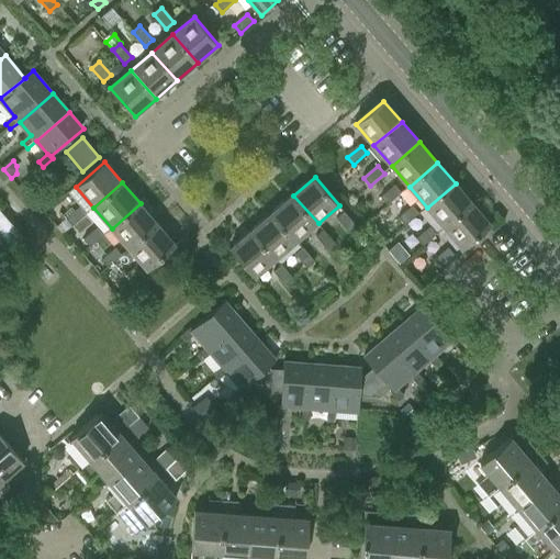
[(446,228),(473,204),(456,183),(427,208),(446,228)]
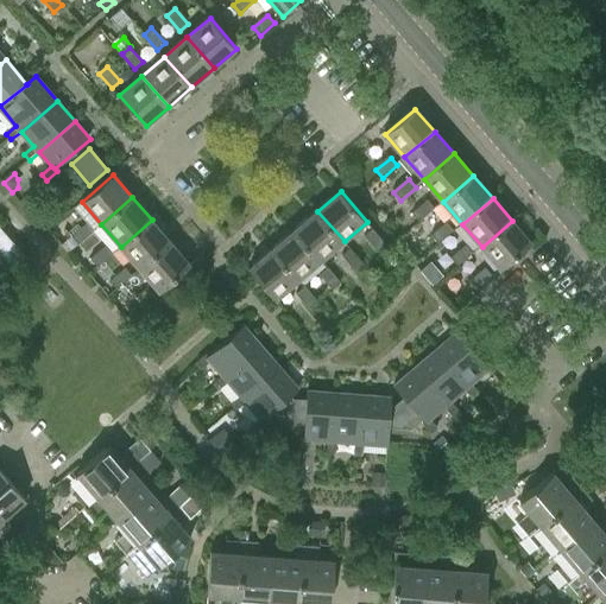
[(420,222),(435,209),(428,202),(414,215),(420,222)]
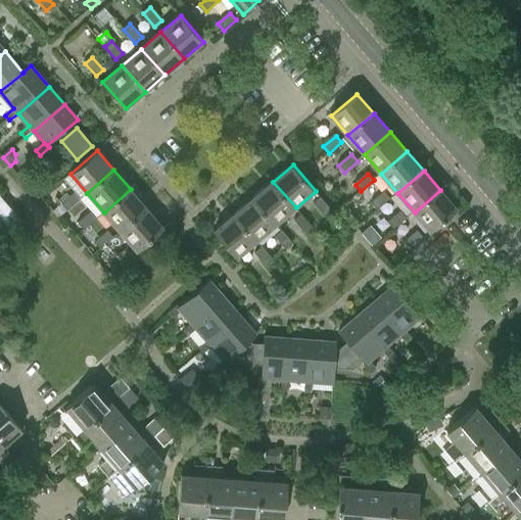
[(276,225),(296,207),(273,182),(253,198),(276,225)]
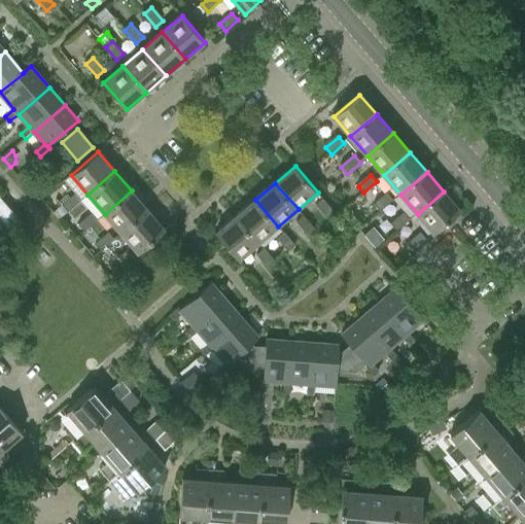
[(121,234),(148,210),(132,190),(105,214),(121,234)]
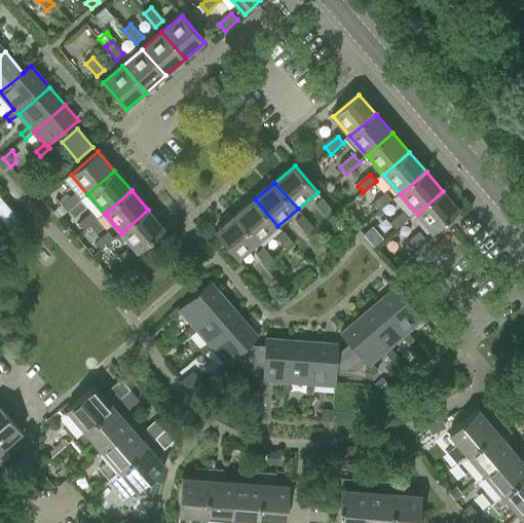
[(434,233),(459,211),(443,191),(417,214),(434,233)]
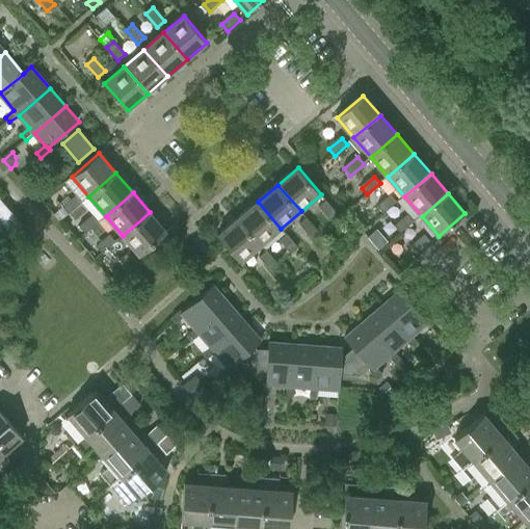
[(69,215),(82,204),(76,196),(63,208),(69,215)]
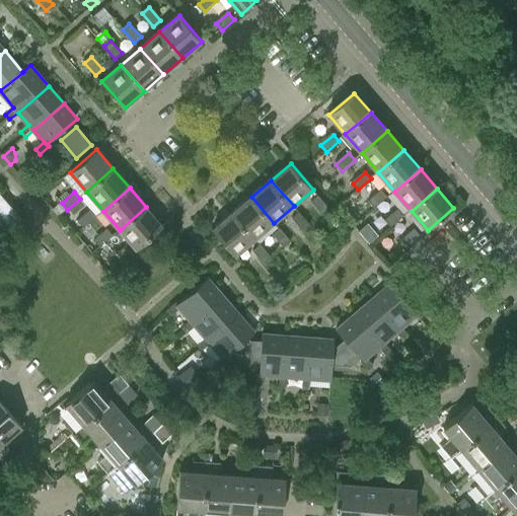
[(375,209),(387,198),(381,192),(369,202),(375,209)]
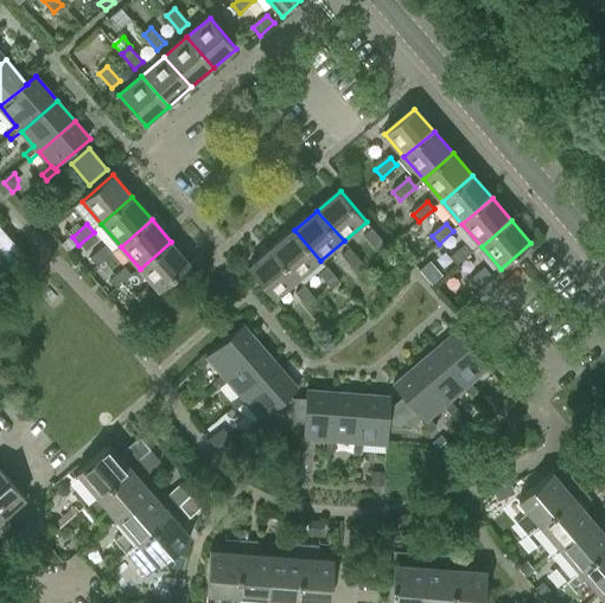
[(0,228),(0,251),(11,264),(23,254),(0,228)]
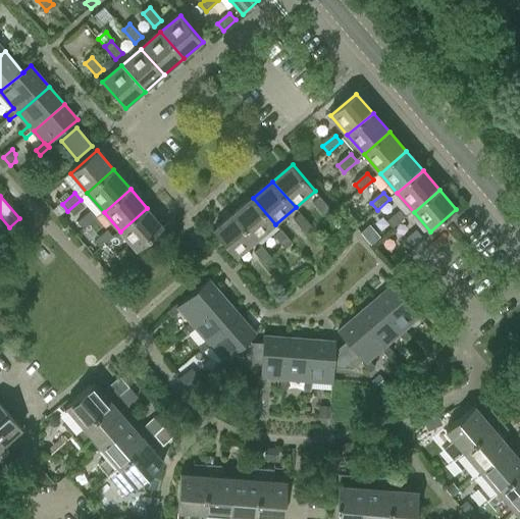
[(256,241),(275,224),(253,198),(234,214),(256,241)]
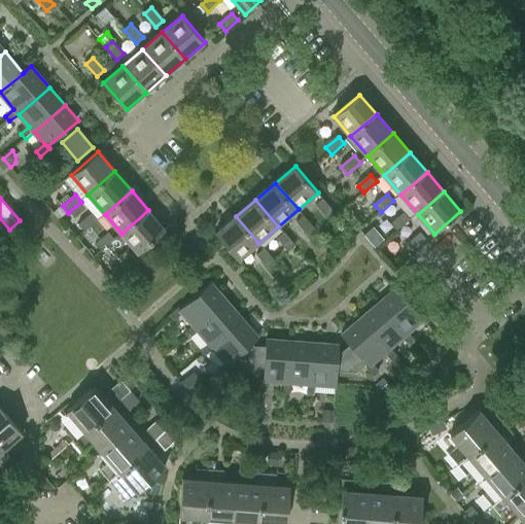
[(327,219),(335,212),(323,200),(316,206),(327,219)]
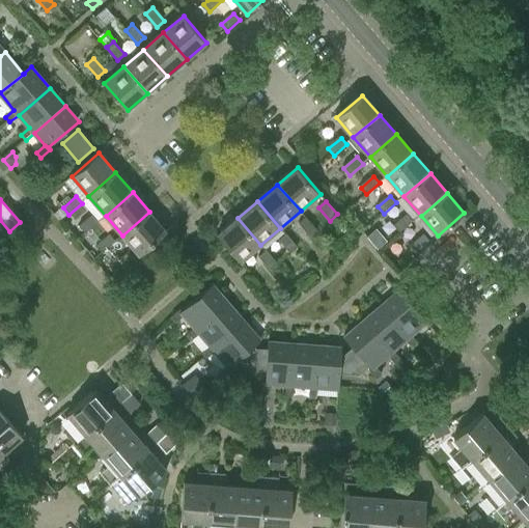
[(140,255),(167,231),(149,212),(122,235),(140,255)]
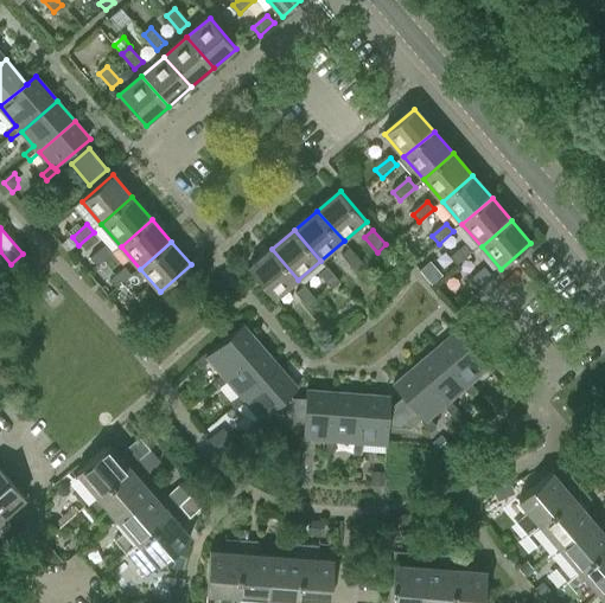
[(458,267),(472,254),(466,245),(451,260),(458,267)]
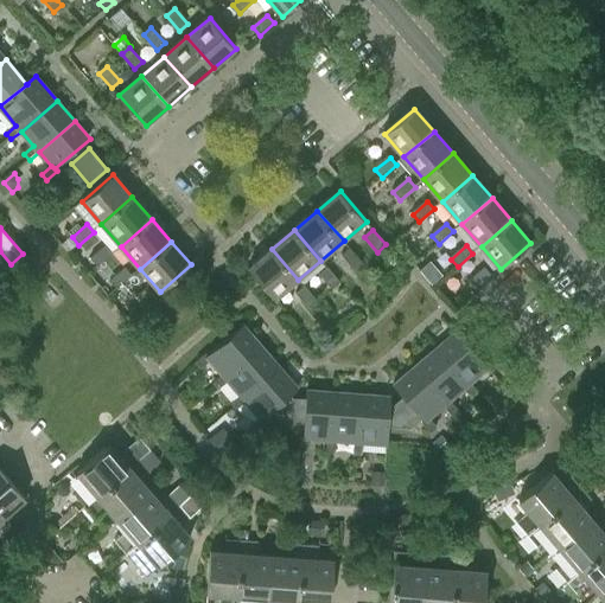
[(99,268),(113,255),(107,247),(91,260),(99,268)]
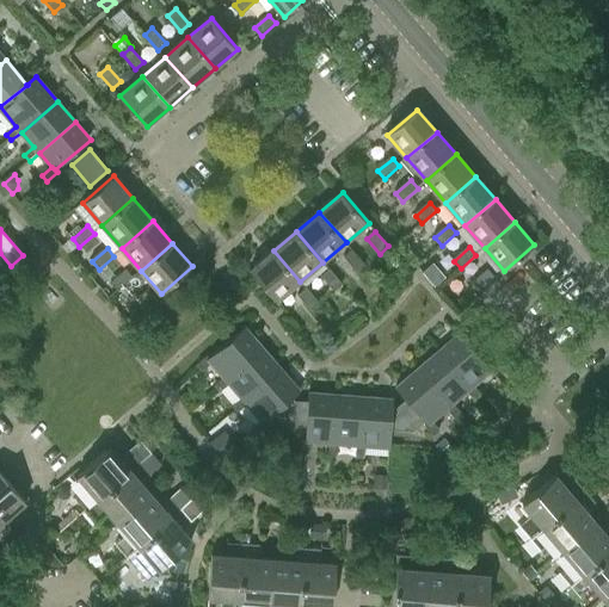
[(277,302),(300,282),(274,251),(251,271),(277,302)]
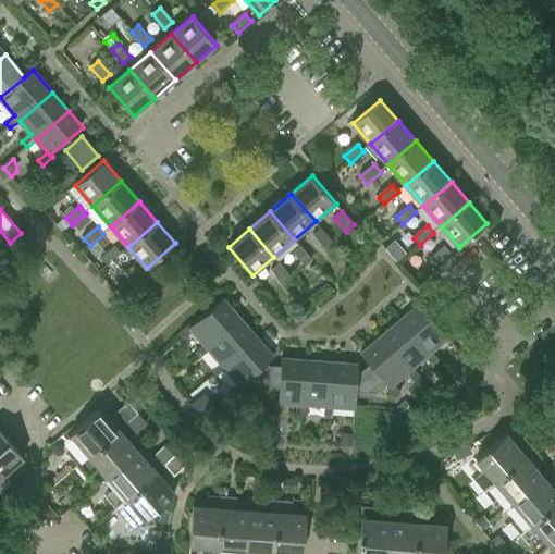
[(325,249),(333,243),(321,229),(313,235),(325,249)]
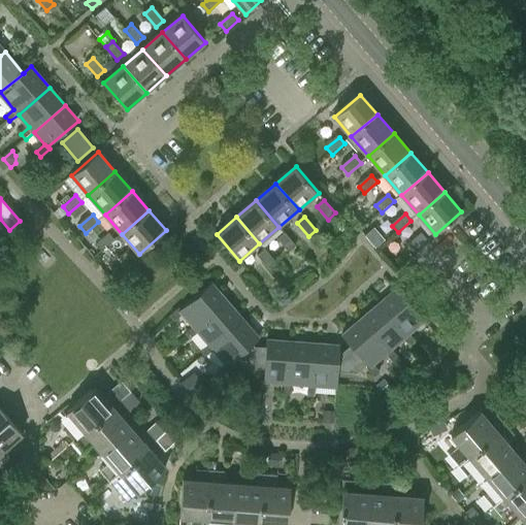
[(102,252),(116,240),(109,234),(96,245),(102,252)]
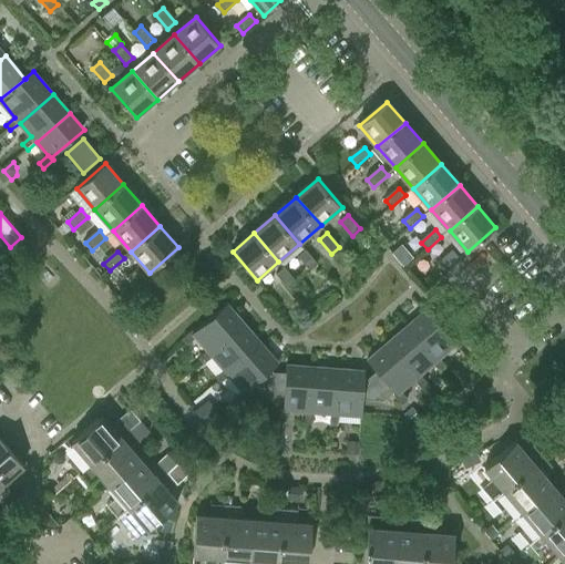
[(311,272),(318,265),(307,252),(299,258),(311,272)]
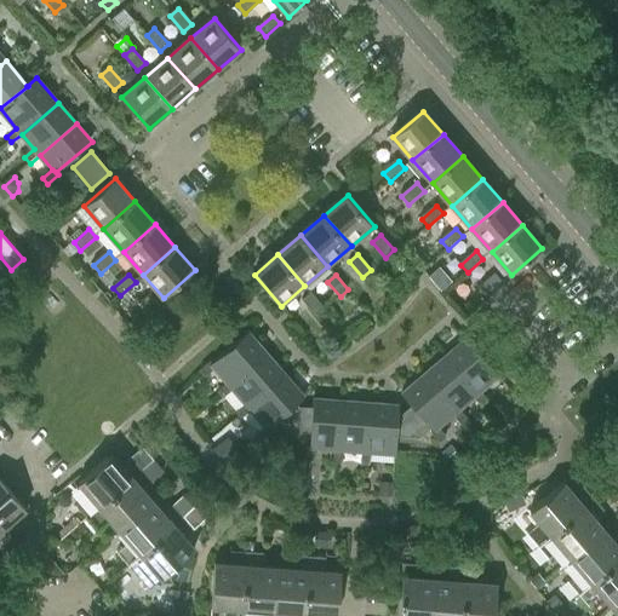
[(488,295),(503,282),(497,275),(482,287),(488,295)]
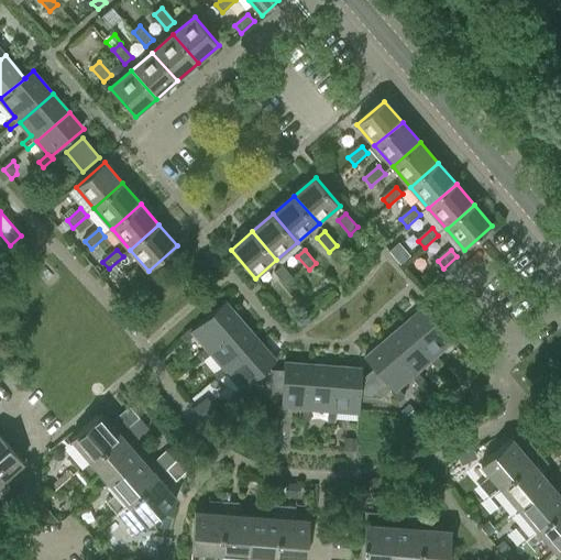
[(288,287),(295,282),(283,267),(276,274),(288,287)]
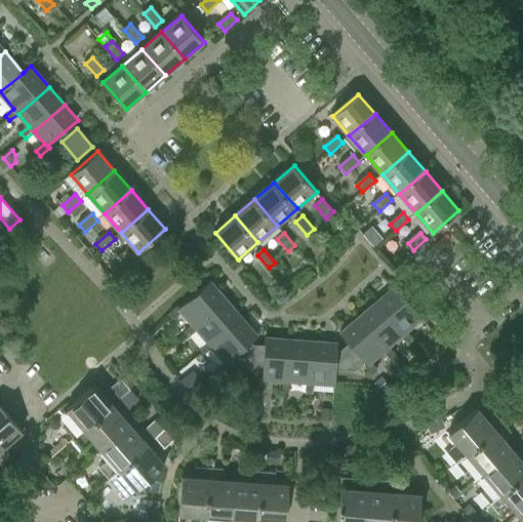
[(118,270),(130,258),(125,252),(113,264),(118,270)]
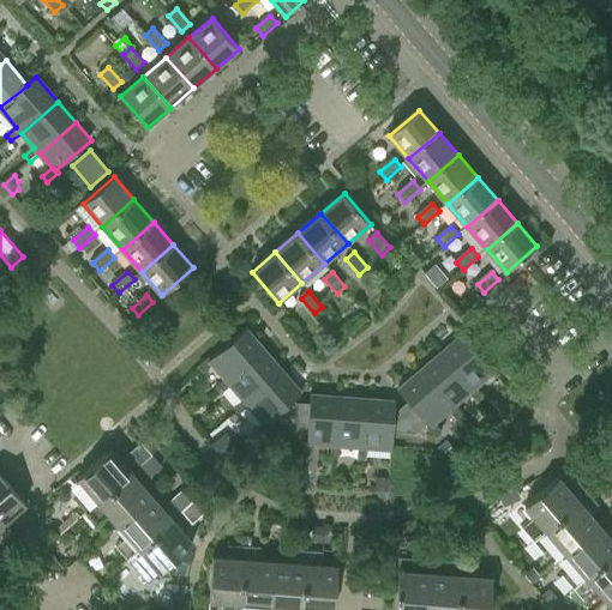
[(225,379),(262,348),(246,331),(211,361),(209,358),(198,367),(204,373),(213,364),(225,379)]
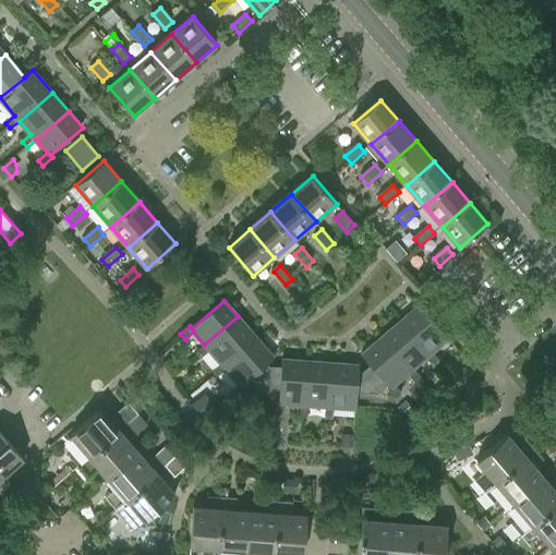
[(432,353),(448,339),(420,305),(397,325),(426,359),(433,366),(439,362),(432,353)]
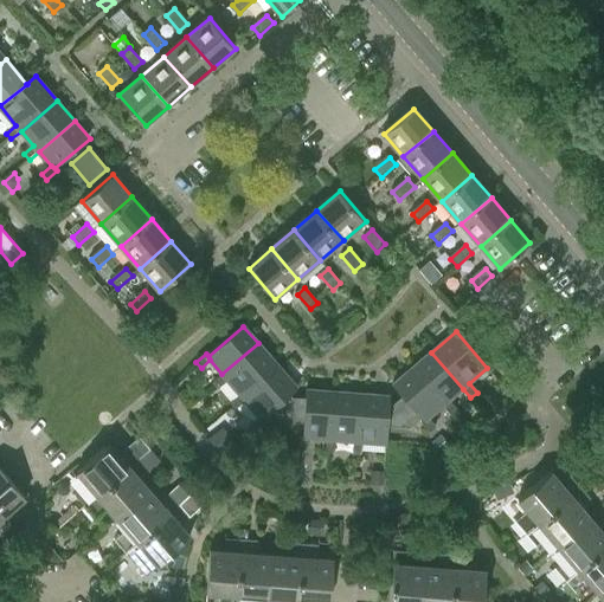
[(241,395),(276,364),(258,343),(222,374),(213,382),(219,388),(227,381),(241,395)]
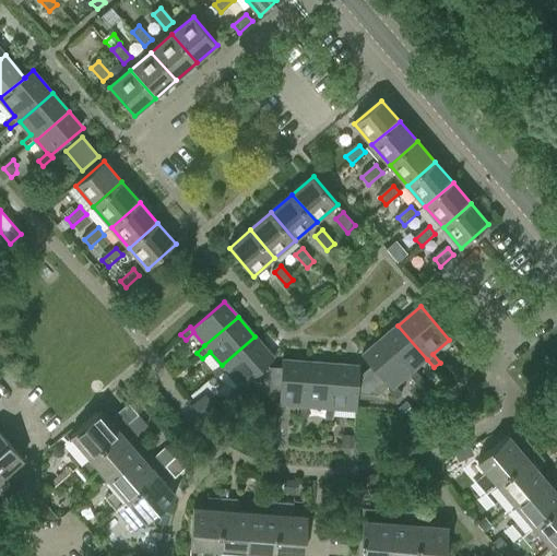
[(414,370),(427,359),(398,326),(379,342),(409,376),(415,383),(422,379),(414,370)]
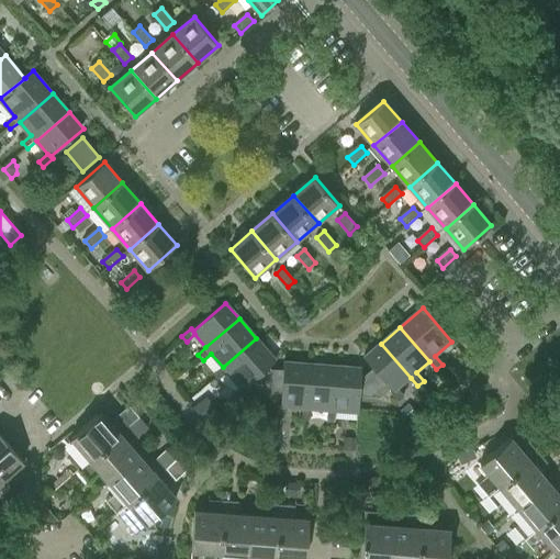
[(268,367),(276,360),(256,338),(223,367),(215,375),(220,380),(227,372),(242,390),(254,379),(268,367)]
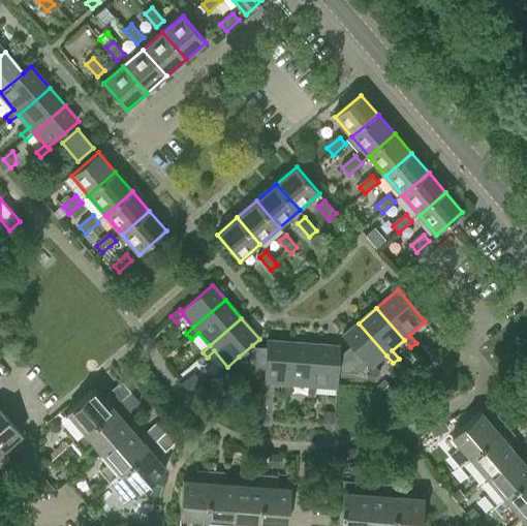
[(373,366),(386,356),(359,323),(344,337),(352,347),(343,354),(339,354),(338,373),(358,374),(368,365),(370,367),(368,369),(375,378),(380,374),(373,366)]
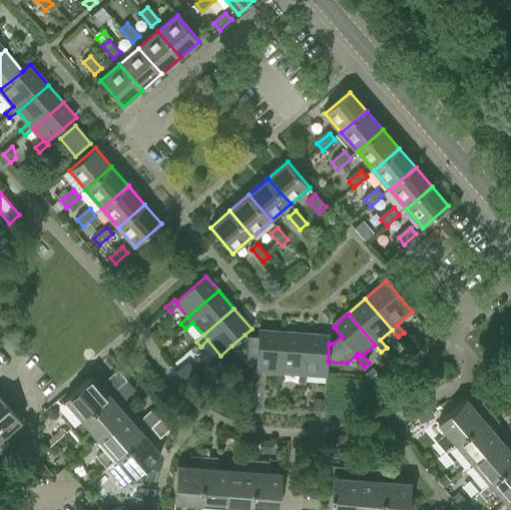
[(277,374),(279,333),(260,332),(260,339),(247,338),(244,335),(231,346),(244,362),(258,363),(257,371),(253,370),(252,382),(260,382),(261,372),(277,374)]
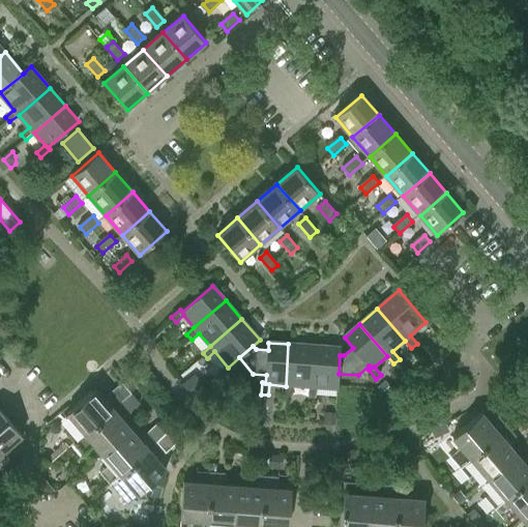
[(309,387),(312,346),(288,344),(286,386),(285,396),(292,397),(293,386),(309,387)]
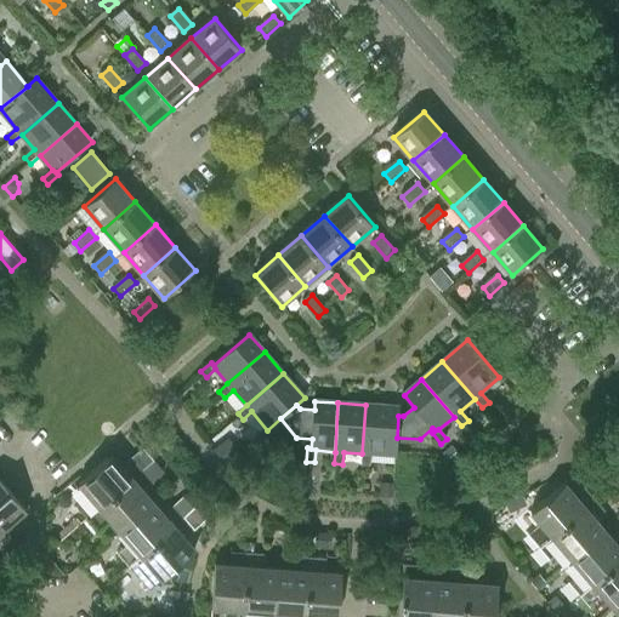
[(396,456),(397,438),(398,416),(399,407),(365,405),(362,453),(361,466),(369,466),(370,455),(396,456)]
